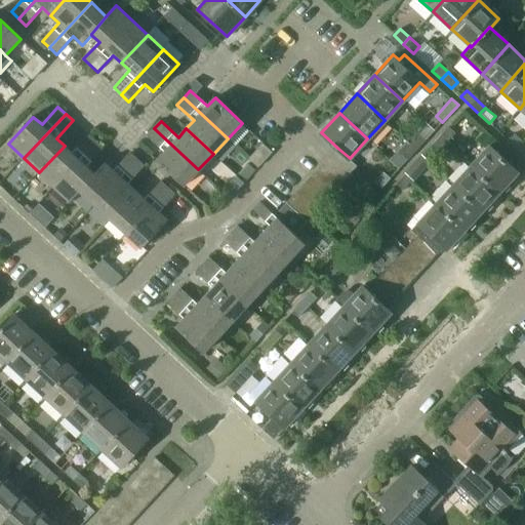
[(418,134),(410,144),(417,150),(435,131),(428,123),(417,133),(418,134)]
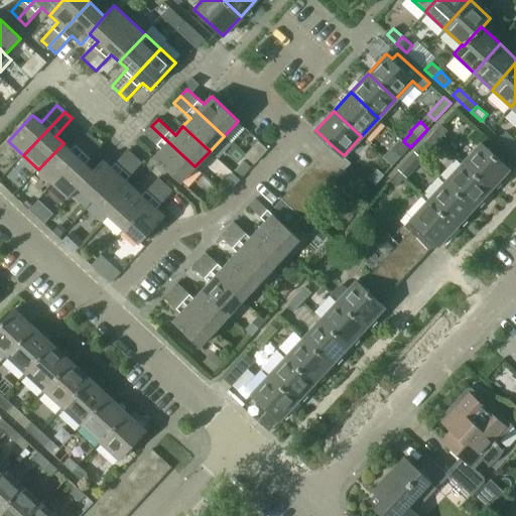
[(440,124),(432,133),(439,140),(447,131),(440,124)]
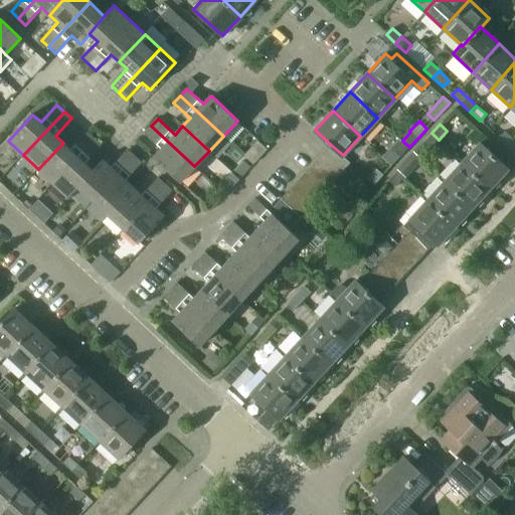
[(194,166),(151,126),(145,133),(162,149),(154,157),(180,182),(194,166)]
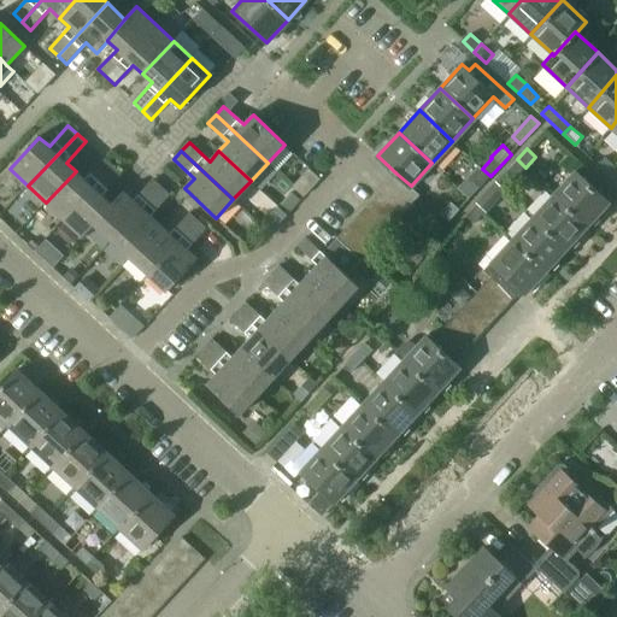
[(609,176),(616,168),(604,157),(598,166),(609,176)]
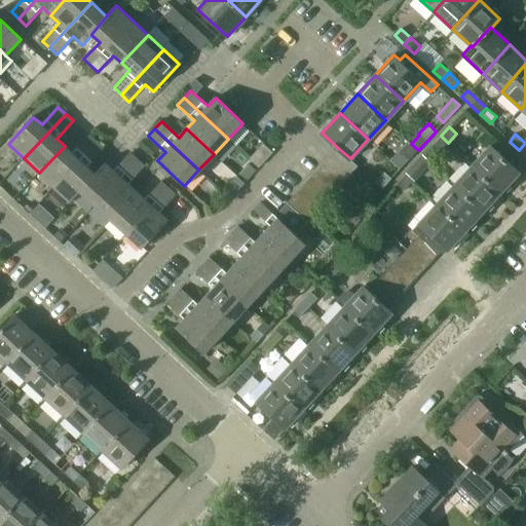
[(39,173),(54,187),(97,143),(88,136),(73,153),(65,146),(39,173)]
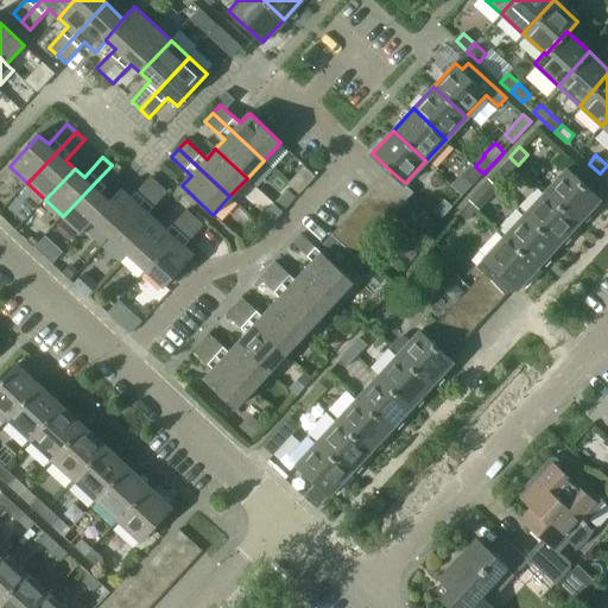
[(518,165),(510,157),(499,169),(507,177),(518,165)]
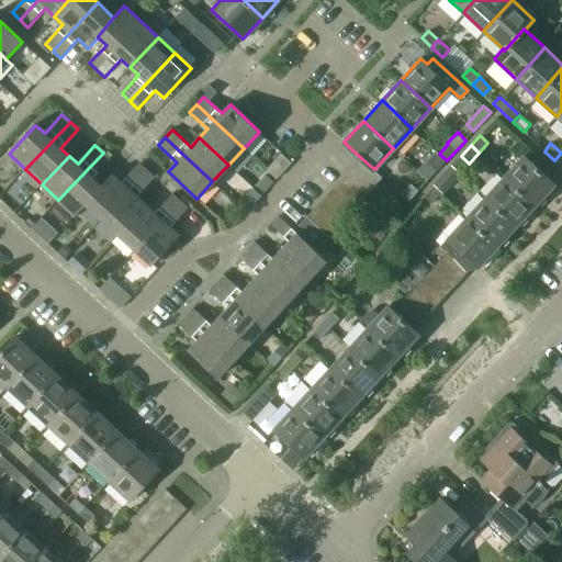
[(76,216),(86,205),(86,204),(102,187),(101,187),(93,179),(111,159),(103,153),(58,200),(76,216)]
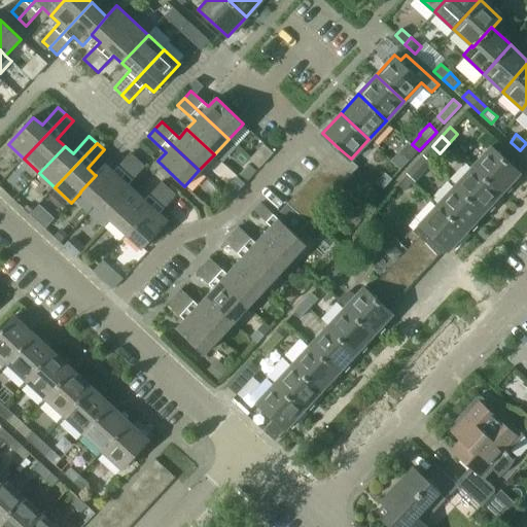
[(419,150),(412,144),(402,154),(410,161),(419,150)]
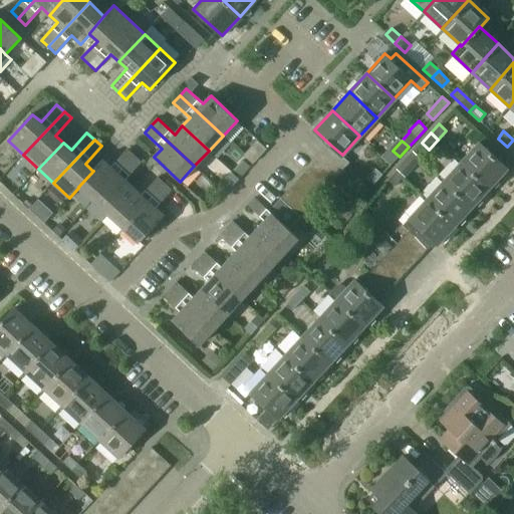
[(479,142),(461,162),(490,188),(508,169),(479,142)]
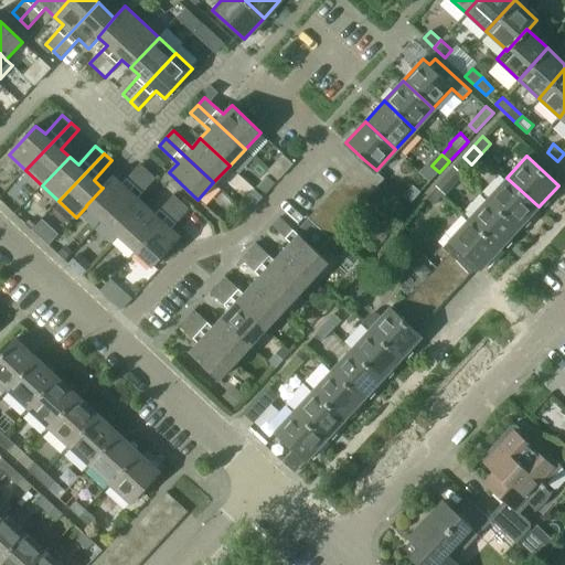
[(363,159),(353,169),(374,188),(384,178),(376,170),(363,159)]
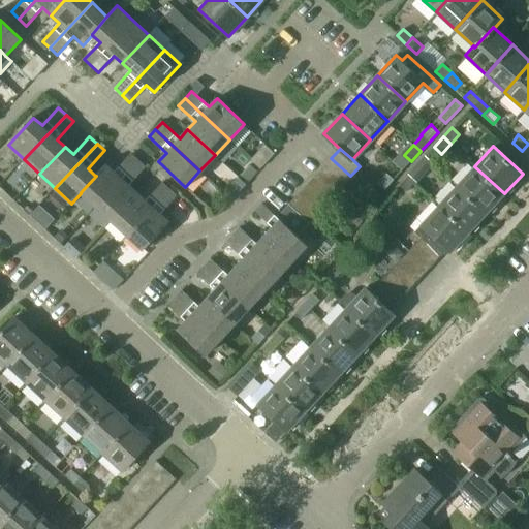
[(257,152),(250,159),(260,168),(268,161),(257,152)]
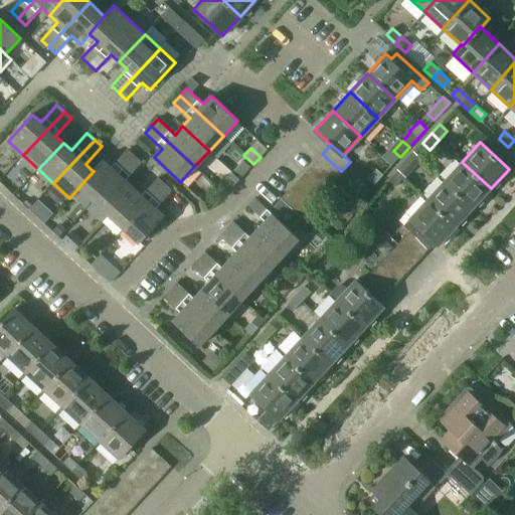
[(78,187),(78,188),(93,201),(134,158),(127,151),(112,168),(103,160),(93,171),(94,171),(78,187)]
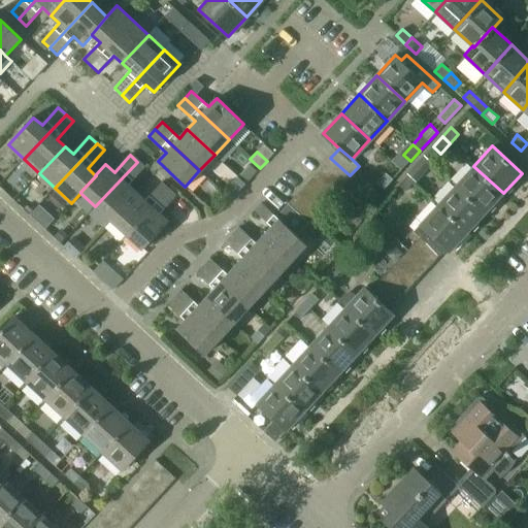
[(330,158),(322,167),(341,185),(350,175),(330,158)]
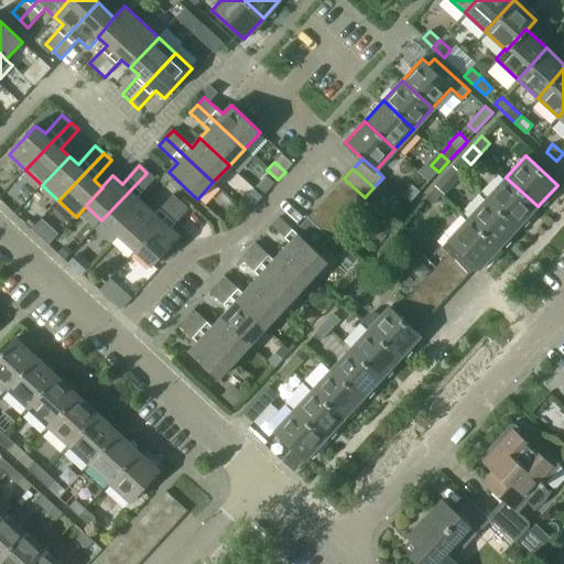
[(101,220),(118,236),(147,206),(137,198),(154,180),(147,173),(101,220)]
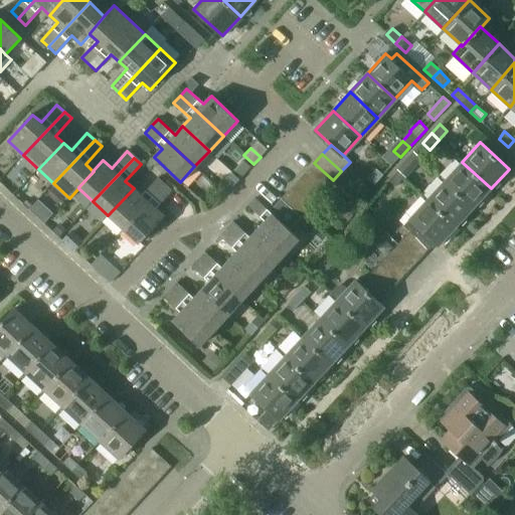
[(242,160),(232,172),(239,179),(250,167),(242,160)]
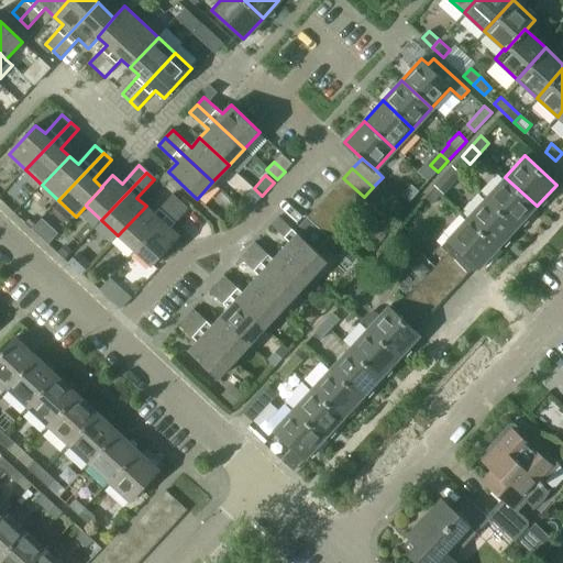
[(443,176),(434,186),(442,194),(451,184),(443,176)]
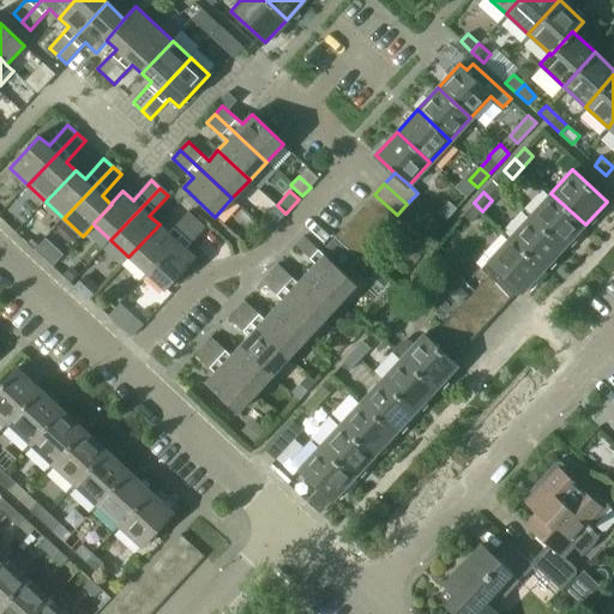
[(551,193),(530,215),(565,247),(585,224),(551,193)]
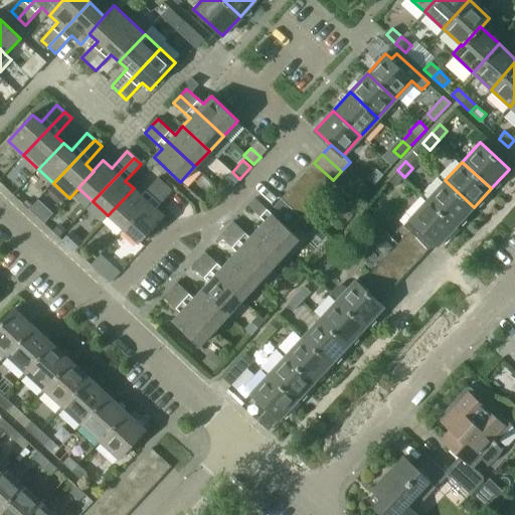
[(314,163),(306,171),(325,189),(333,180),(314,163)]
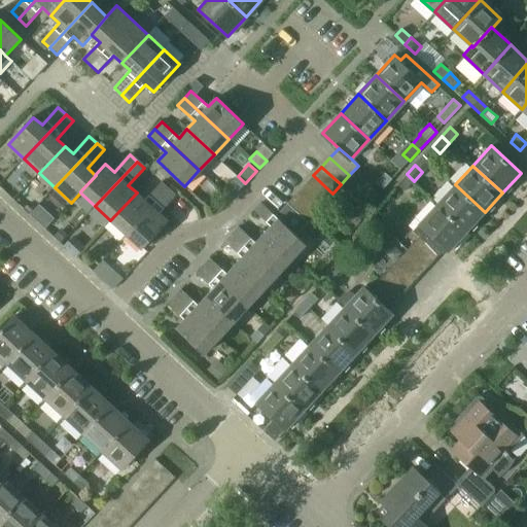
[(414,181),(407,174),(397,184),(405,191),(414,181)]
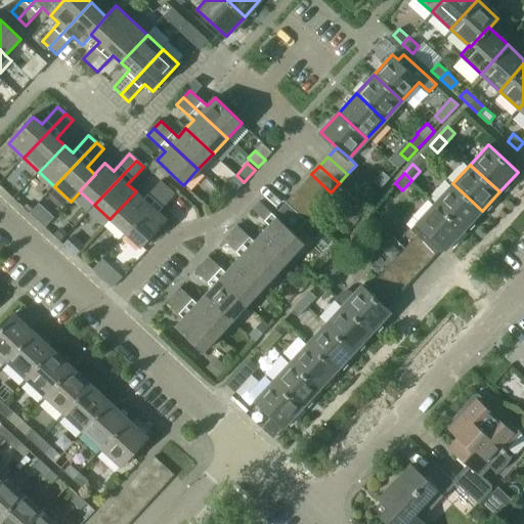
[(311,174),(303,183),(322,202),(331,192),(311,174)]
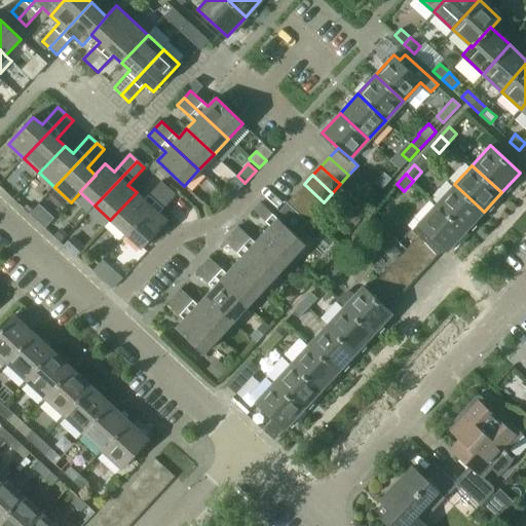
[(236,176),(231,181),(239,189),(245,183),(236,176)]
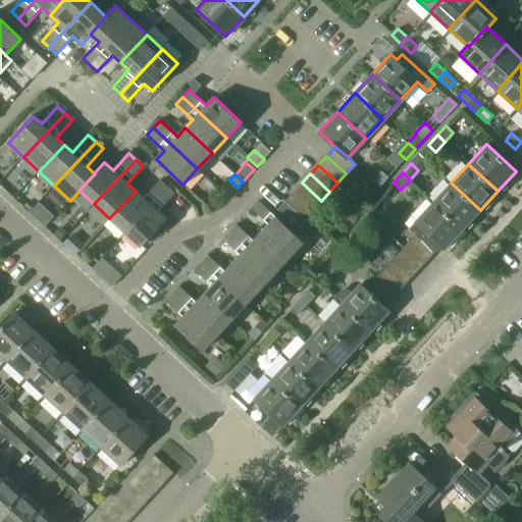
[(109,218),(125,232),(166,189),(159,181),(144,199),(136,191),(109,218)]
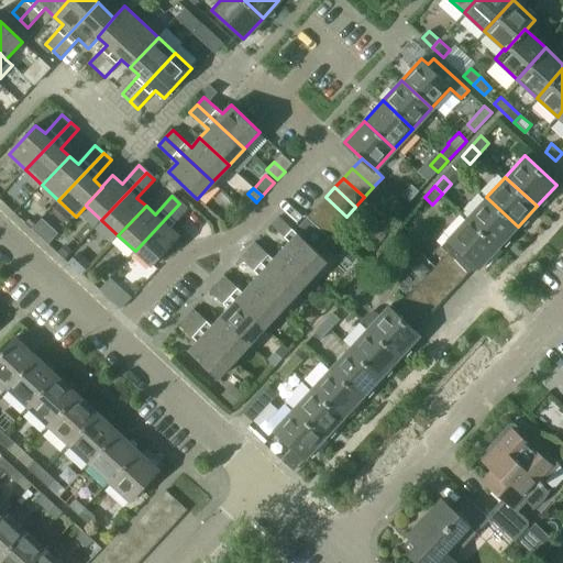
[(326,197),(317,207),(337,227),(346,217),(326,197)]
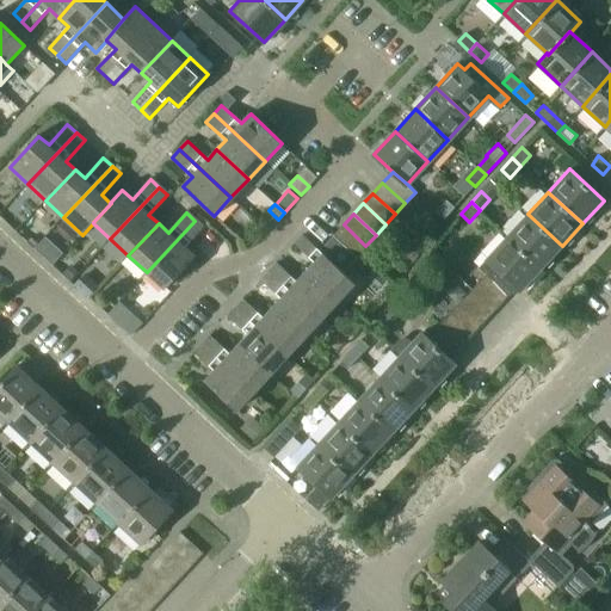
[(528,214),(508,235),(542,267),(562,246),(528,214)]
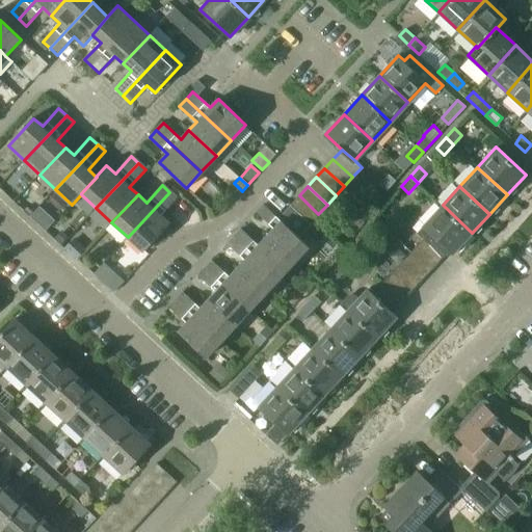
[(177,198),(169,192),(128,237),(143,251),(169,223),(161,215),(177,198)]
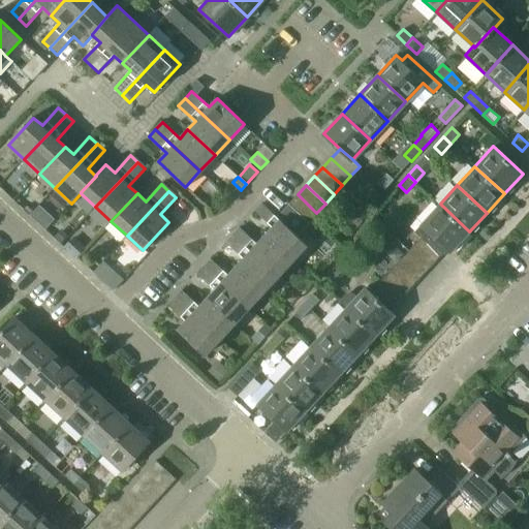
[(308,222),(316,213),(298,194),(288,205),(308,222)]
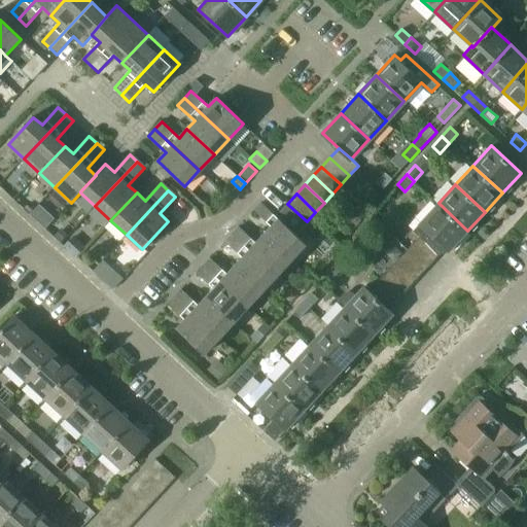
[(271,225),(264,234),(291,259),(306,243),(260,201),(253,209),(271,225)]
